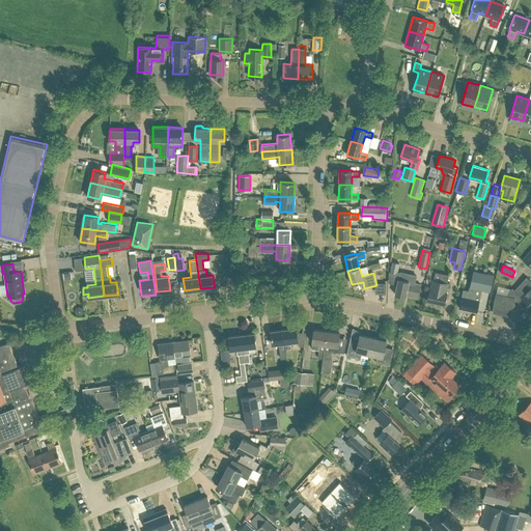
[(473,271),(470,286),(481,289),(490,291),(494,275),(473,271)]
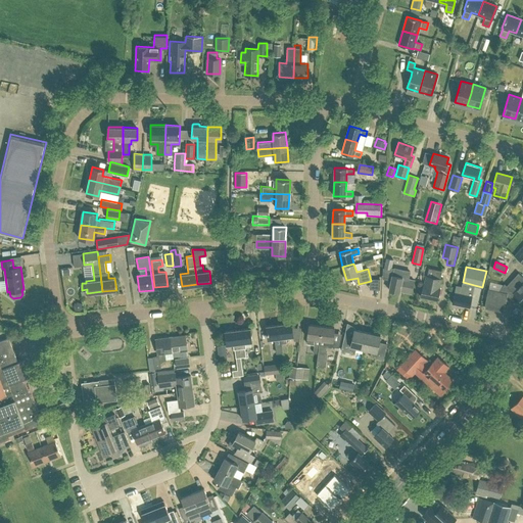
[(388,289),(399,291),(399,290),(411,293),(414,280),(408,279),(410,271),(393,268),(388,289)]
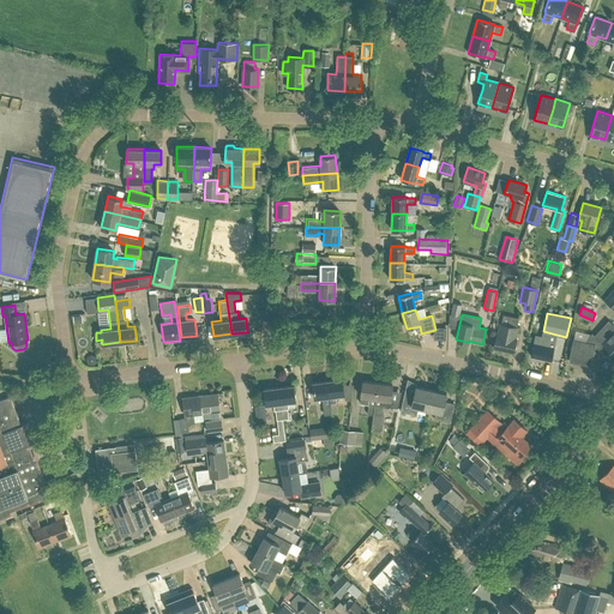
[(569,359),(591,363),(593,355),(597,356),(606,347),(613,354),(613,324),(608,319),(595,335),(593,332),(584,342),(573,338),(569,359)]
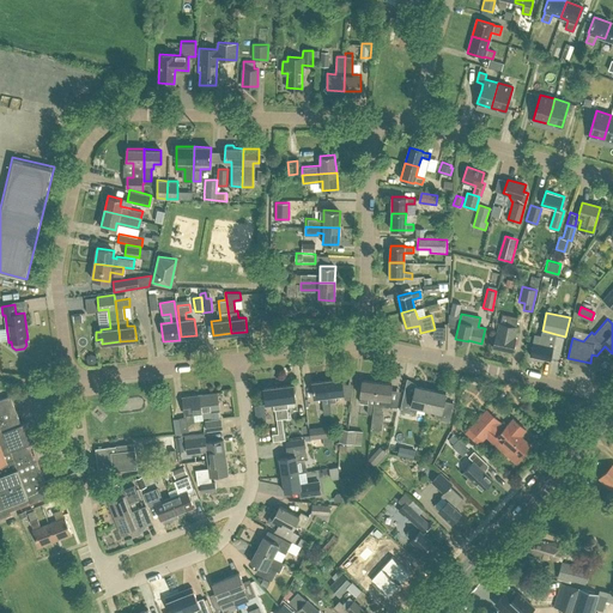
[(492,347),(513,351),(515,338),(516,327),(499,322),(497,333),(496,333),(492,347)]
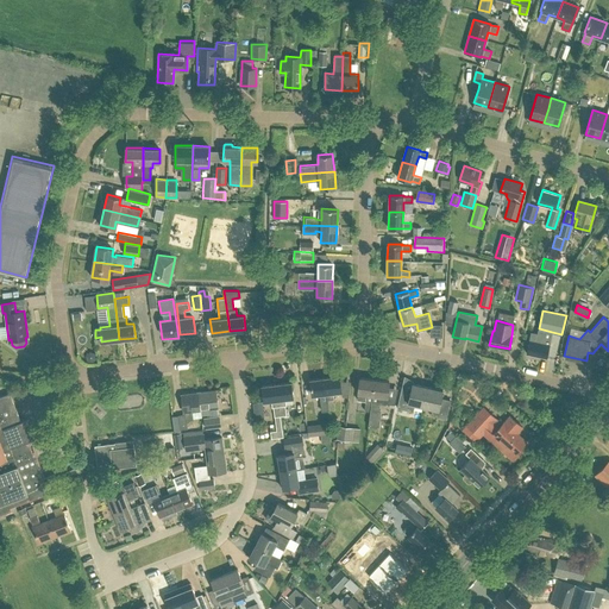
[(531,332),(527,353),(546,357),(552,332),(539,328),(538,333),(531,332)]
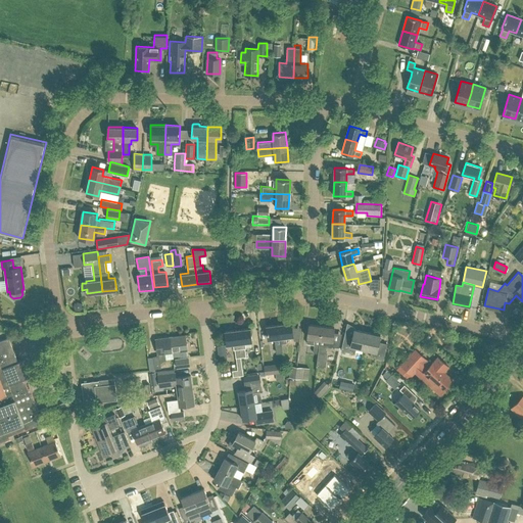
[(279,324),(282,351),(287,350),(286,337),(293,336),(293,340),(299,340),(300,330),(292,329),(291,323),(279,324)]
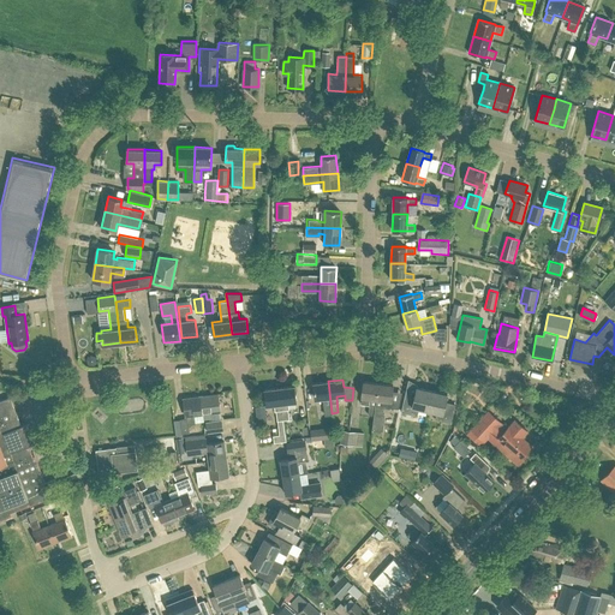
[(324,398),(326,415),(332,413),(328,381),(314,383),(316,399),(324,398)]
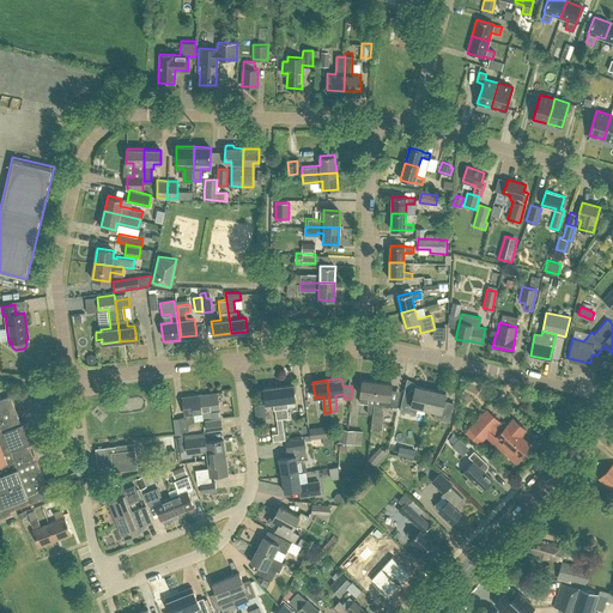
[(366,413),(374,414),(377,382),(363,380),(360,395),(359,402),(368,404),(366,413)]
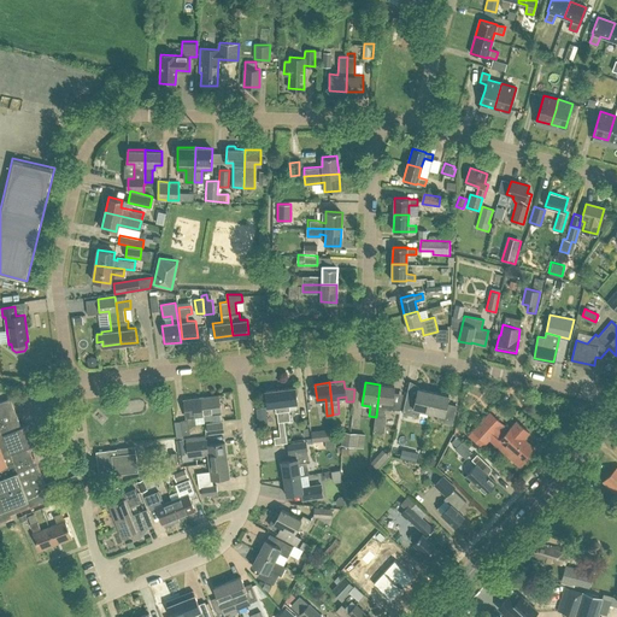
[(376,417),(381,417),(382,409),(391,410),(392,401),(394,386),(380,385),(376,417)]
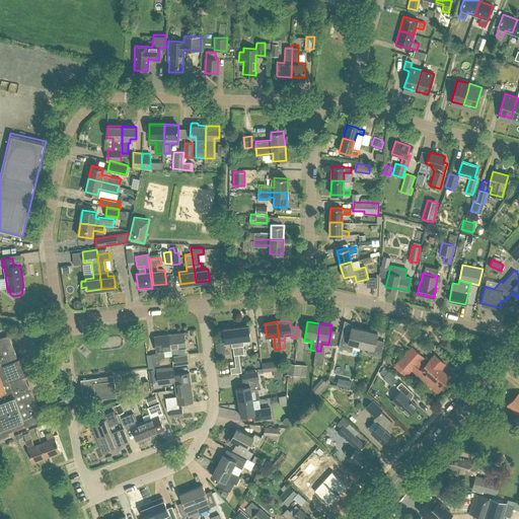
[(235,326),(239,354),(244,354),(242,345),(243,345),(243,340),(249,339),(247,325),(235,326)]
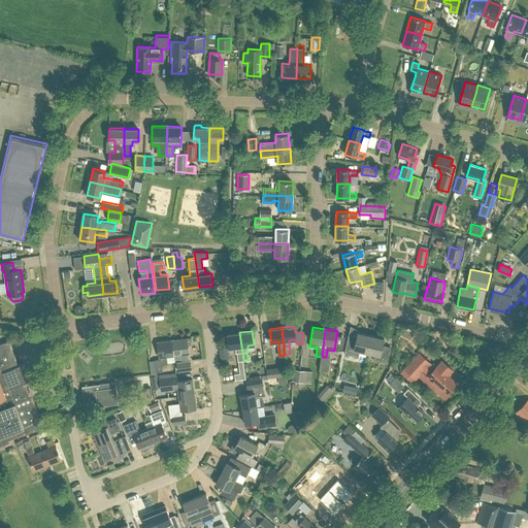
[(234,373),(235,380),(245,378),(243,360),(239,332),(227,334),(229,348),(235,347),(236,353),(239,373),(234,373)]
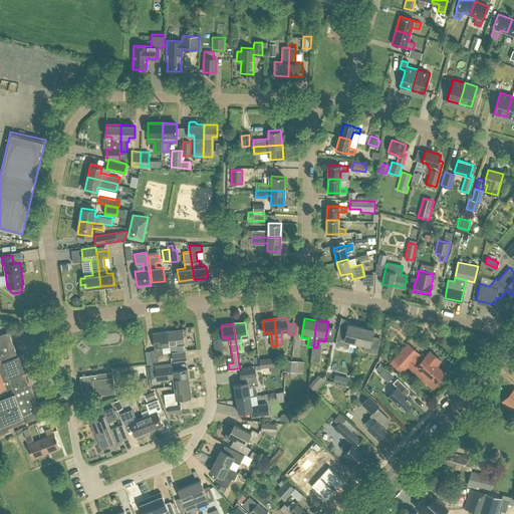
[(349,340),(357,342),(360,326),(348,323),(346,330),(338,328),(335,343),(348,346),(349,340)]
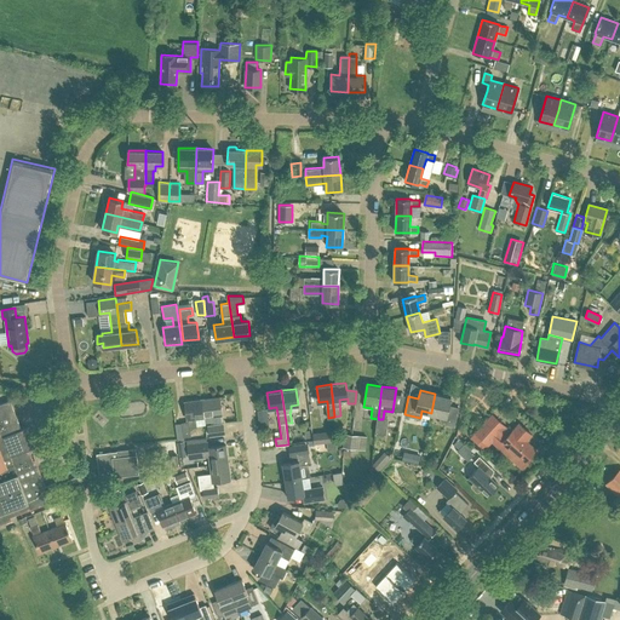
[(438,422),(454,425),(458,407),(449,405),(451,397),(435,394),(431,413),(440,415),(438,422)]
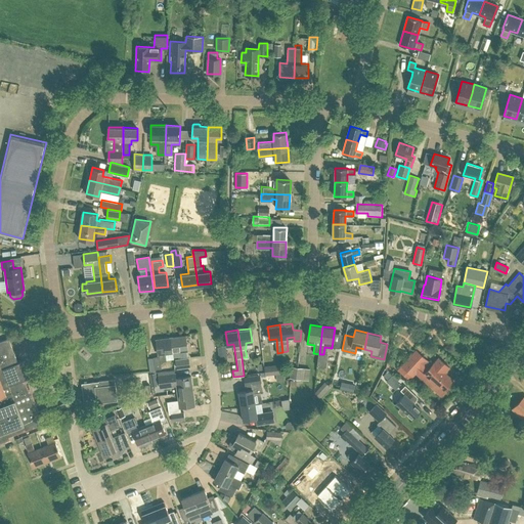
[(171,337),(173,352),(177,352),(178,358),(175,358),(176,368),(190,366),(188,357),(187,357),(186,351),(187,351),(185,335),(171,337)]
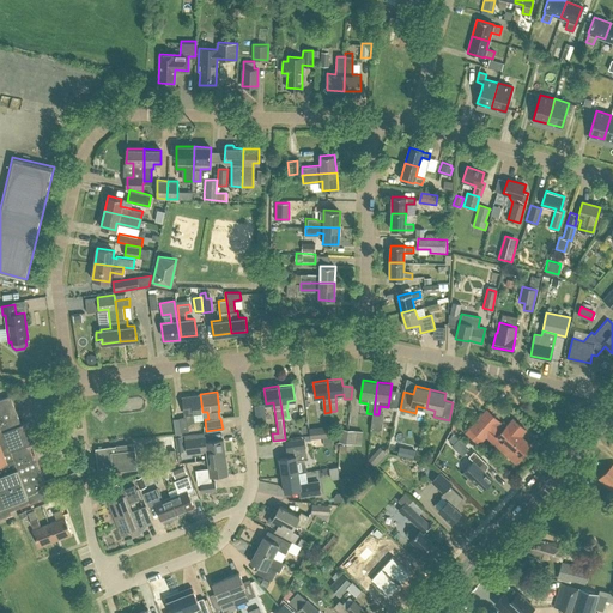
[(180,417),(181,432),(189,431),(188,423),(195,423),(194,413),(202,412),(200,394),(182,396),(184,414),(186,414),(186,417),(180,417)]
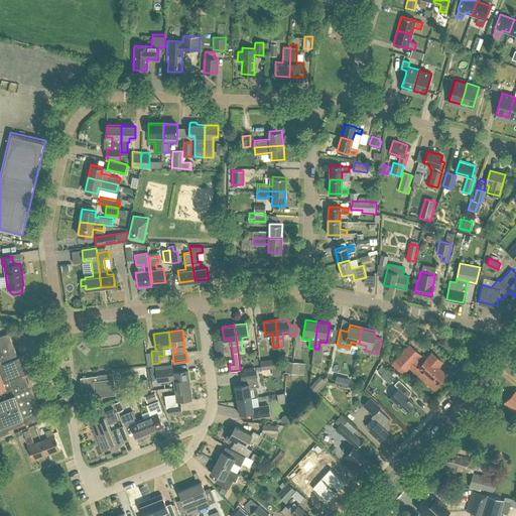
[(41,417),(24,374),(29,372),(22,355),(18,357),(8,333),(0,336),(0,435),(10,432),(9,429),(25,423),(41,417)]
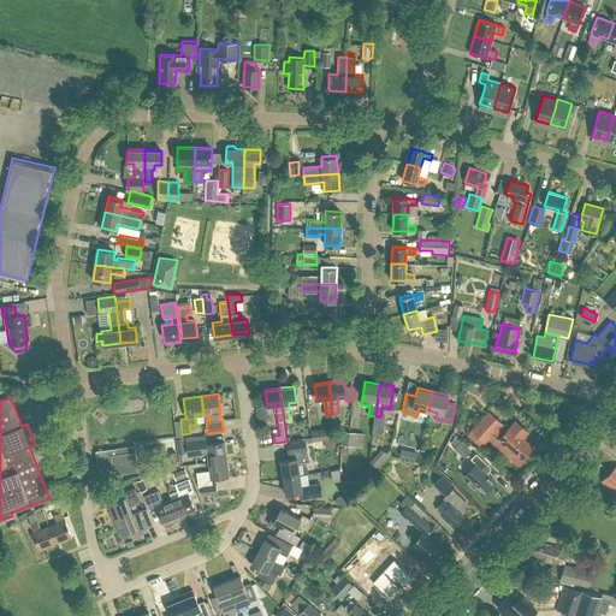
[(480,445),(485,440),(489,437),(519,465),(528,455),(526,452),(532,445),(522,437),(528,431),(515,420),(507,428),(489,412),(472,430),(468,434),(480,445)]
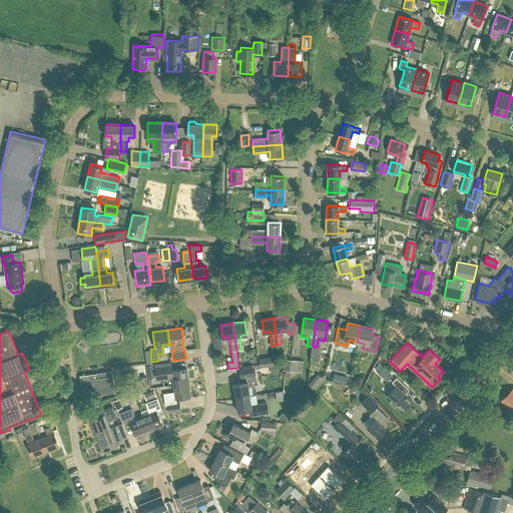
[(277,356),(259,358),(260,367),(278,365),(277,356)]
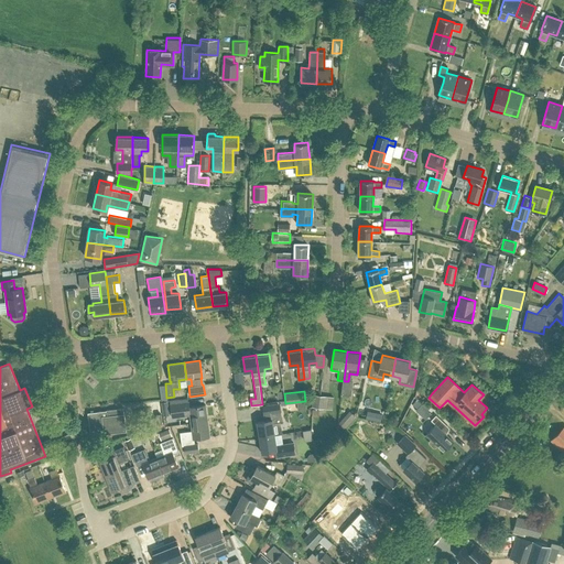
[(313,393),(312,407),(320,408),(321,394),(313,393)]
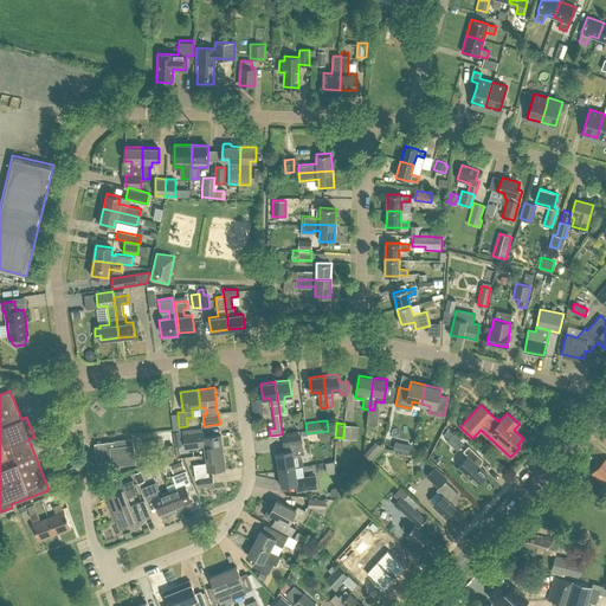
[(345,424),(343,438),(356,439),(359,426),(345,424)]
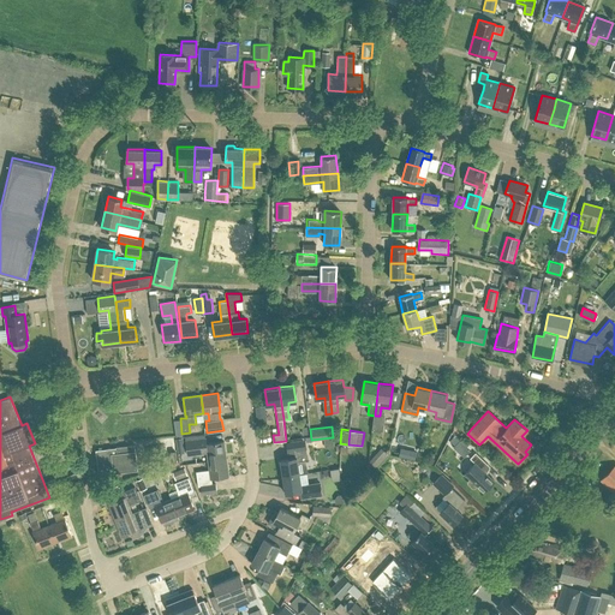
[(206,453),(207,461),(226,458),(224,441),(207,443),(206,436),(185,440),(187,455),(206,453)]
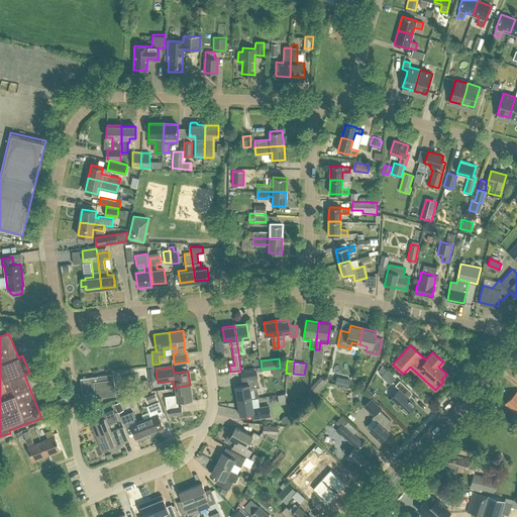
[(256,370),(240,372),(242,381),(257,378),(256,370)]
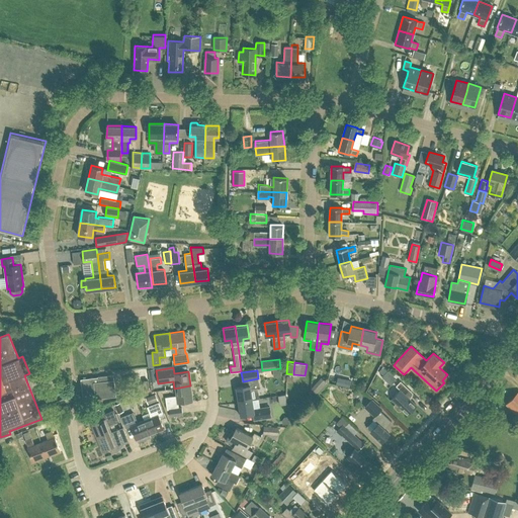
[(387,371),(382,376),(393,384),(397,379),(387,371)]
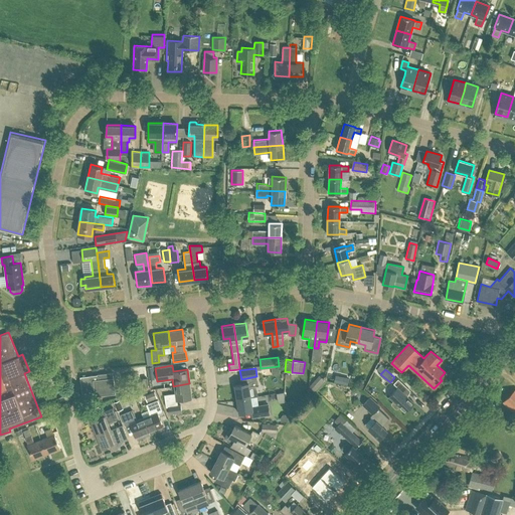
[(80,376),(82,396),(95,395),(115,393),(113,372),(98,374),(89,375),(80,376)]
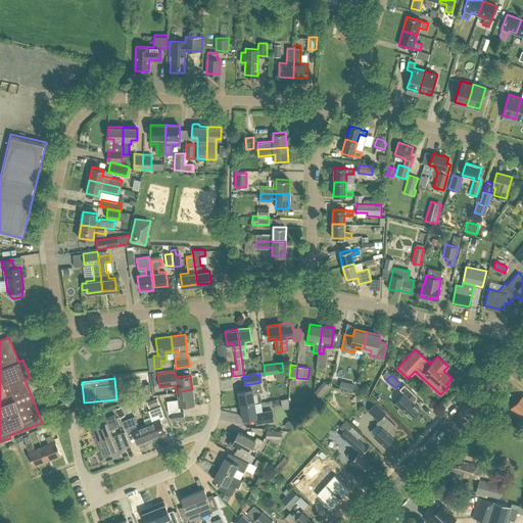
[(245,389),(238,390),(240,405),(254,402),(262,401),(259,391),(262,391),(260,382),(245,385),(245,389)]
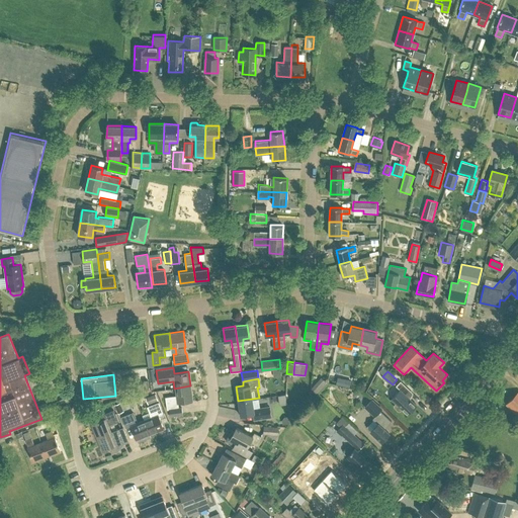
[(402,409),(408,414),(416,405),(406,396),(411,391),(401,380),(396,385),(400,390),(391,399),(396,403),(395,404),(395,407),(398,410),(400,410),(402,409)]
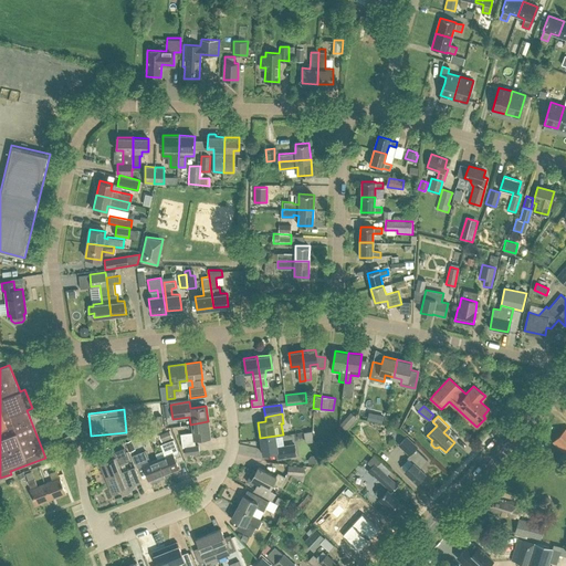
[(346,417),(341,423),(347,429),(353,423),(346,417)]
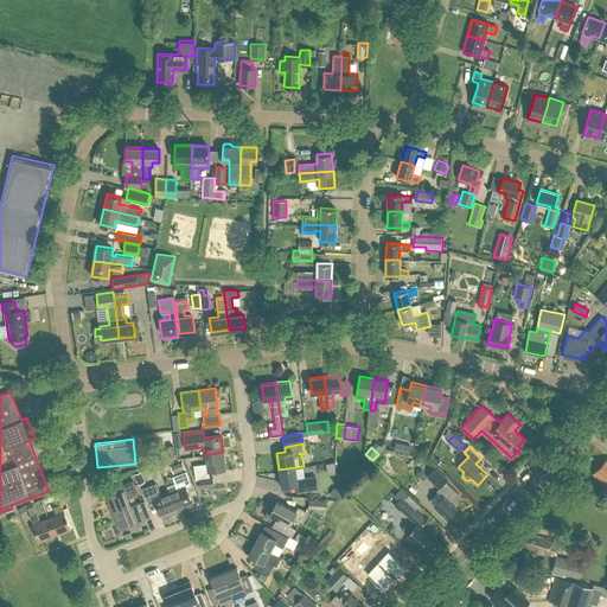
[(198,479),(199,487),(213,486),(212,477),(210,477),(209,472),(225,470),(223,452),(204,455),(205,464),(193,465),(196,480),(198,479)]
